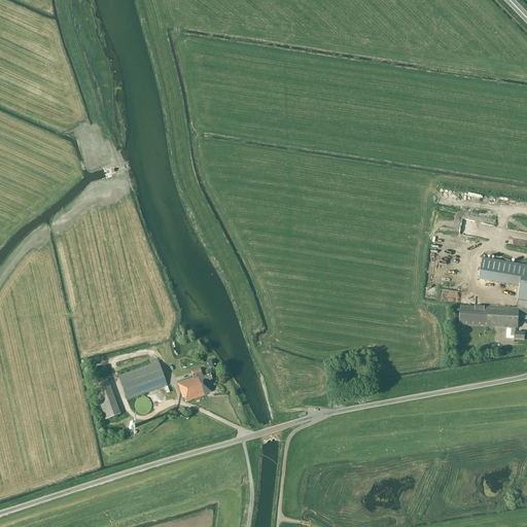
[(526,265),(483,257),(479,279),(520,285),(516,308),(460,305),(459,325),(512,327),(511,336),(515,336),(515,340),(524,340),(525,332),(515,332),(516,328),(518,328),(518,318),(526,319),(526,265)]
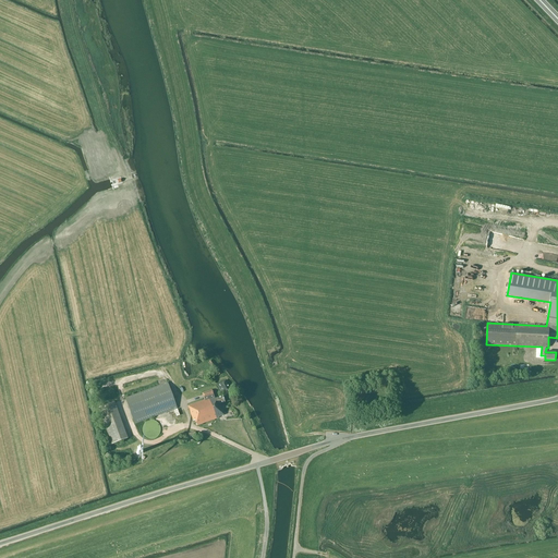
[(208,363),(218,376),(221,373),(213,360),(208,363)]
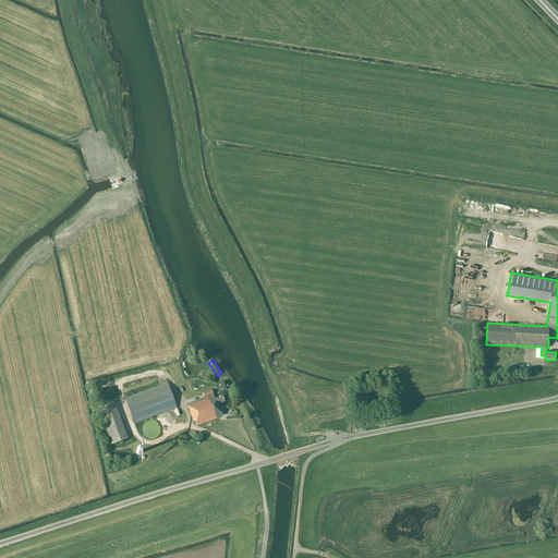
[(221,392),(223,391),(226,395),(231,391),(225,380),(219,384),(217,385),(221,392)]
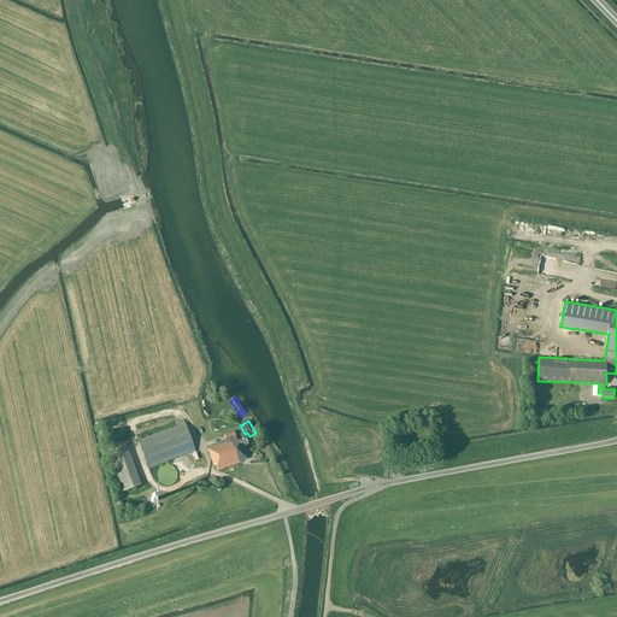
[(186,423),(139,440),(148,469),(195,451),(186,423)]
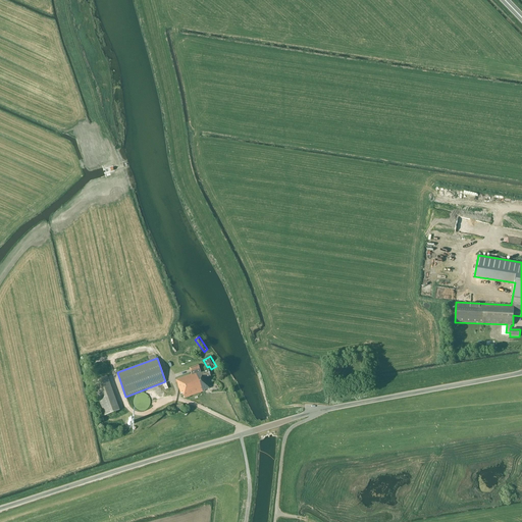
[(208,371),(201,373),(200,371),(199,371),(199,369),(200,369),(198,365),(189,368),(191,372),(197,370),(198,372),(175,380),(180,394),(183,394),(184,399),(205,390),(204,389),(209,388),(205,378),(210,376),(208,371)]
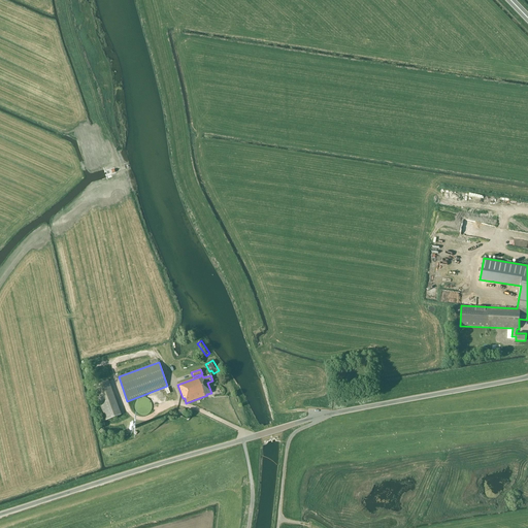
[(121,415),(108,381),(93,386),(106,421),(121,415)]
